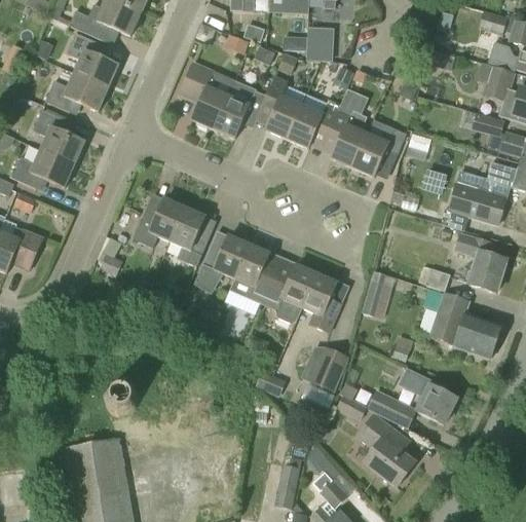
[(45,14),(51,2),(46,0),(27,0),(25,5),(45,14)]
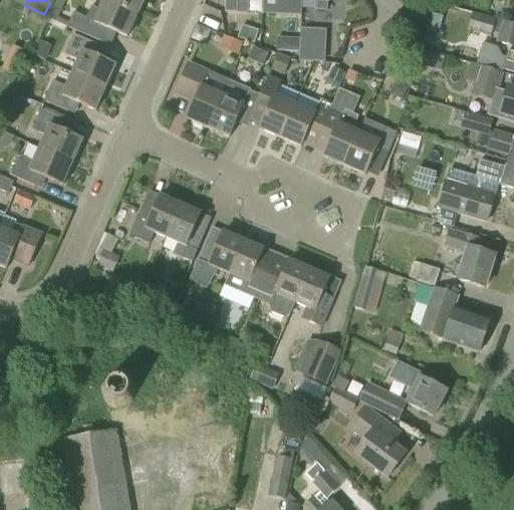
[(56,17),(63,0),(54,0),(49,12),(56,17)]
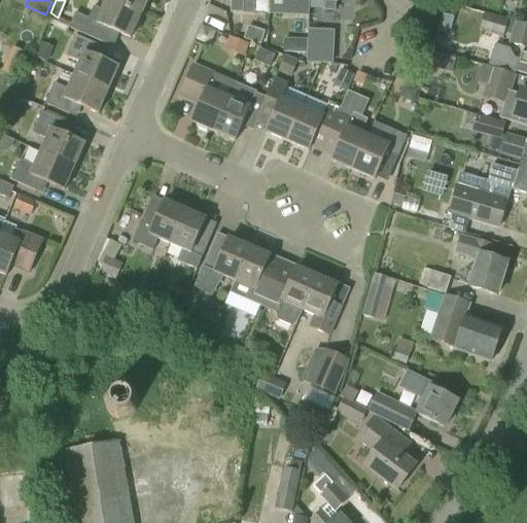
[(131,35),(140,12),(113,0),(105,0),(102,7),(93,4),(89,15),(75,9),(69,25),(103,40),(109,26),(131,35)]
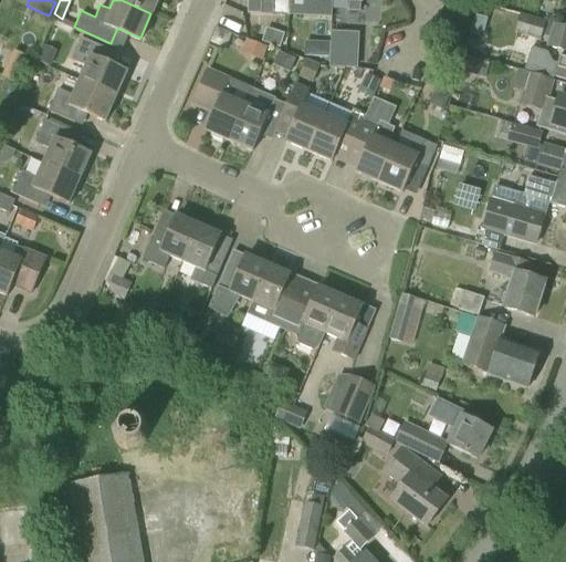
[(122,0),(150,13),(156,0),(122,0)]
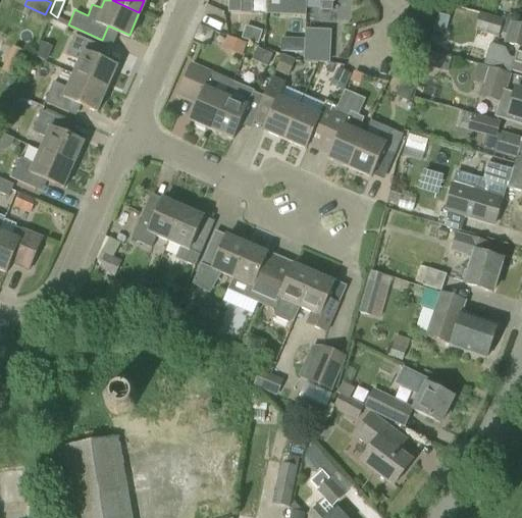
[(228,0),(228,9),(251,10),(251,5),(251,0),(228,0)]
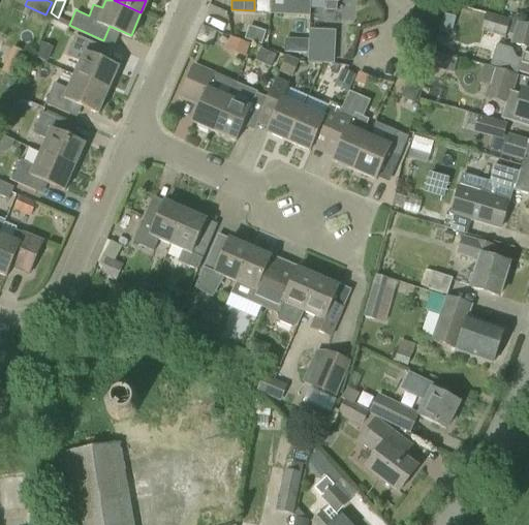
[(286,0),(285,12),(310,13),(310,0),(286,0)]
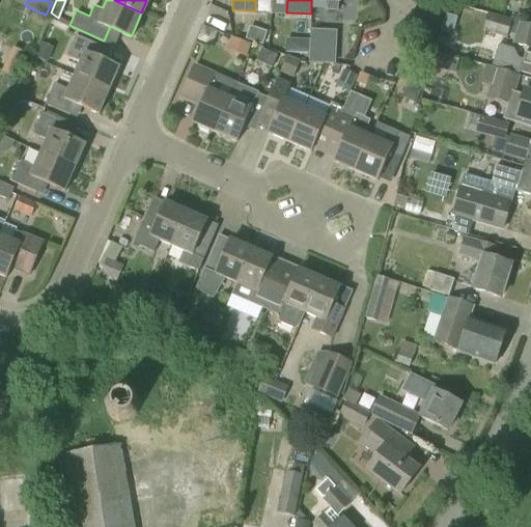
[(327,0),(326,8),(338,8),(338,0),(327,0)]
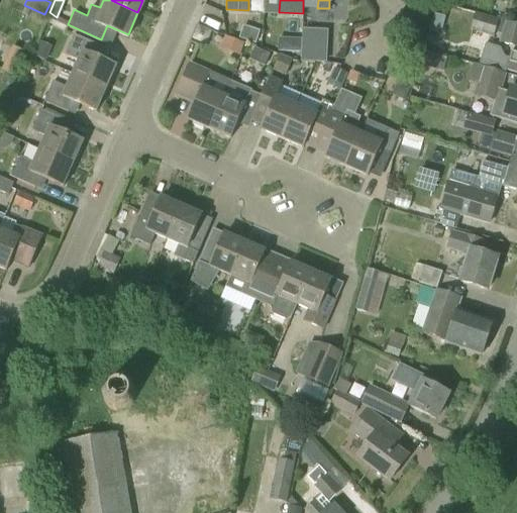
[(494,35),(495,29),(499,18),(475,11),(470,27),(494,35)]
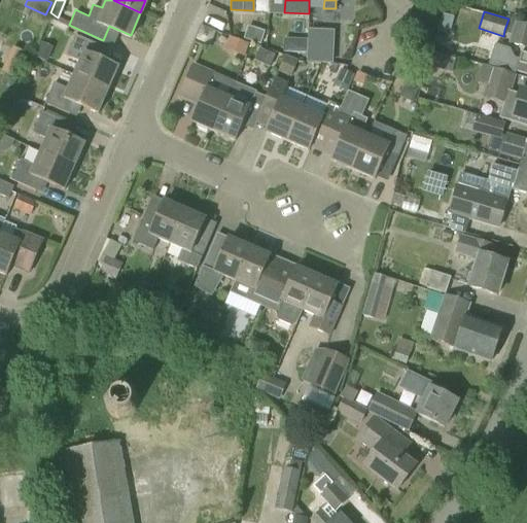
[(526,46),(526,23),(515,20),(507,41),(526,46)]
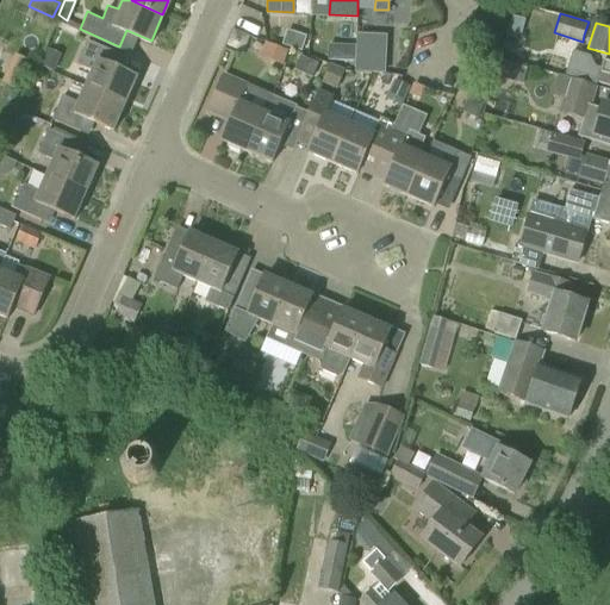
[(384,66),(385,50),(366,49),(367,33),(356,33),(354,64),(384,66)]
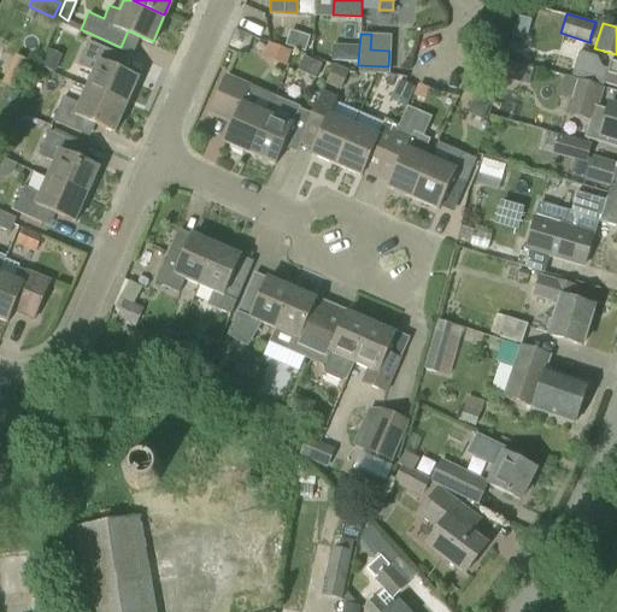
[(87,86),(127,103),(137,76),(110,64),(116,51),(88,37),(77,63),(94,69),(87,86)]
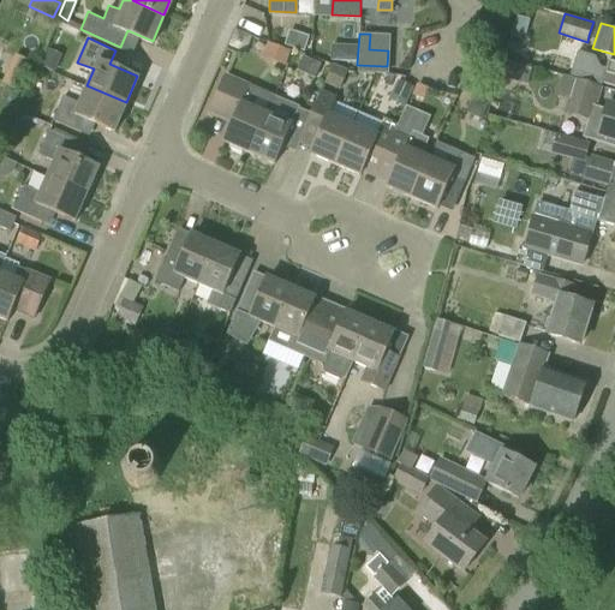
[(285,63),(291,48),(267,40),(261,54),(285,63)]
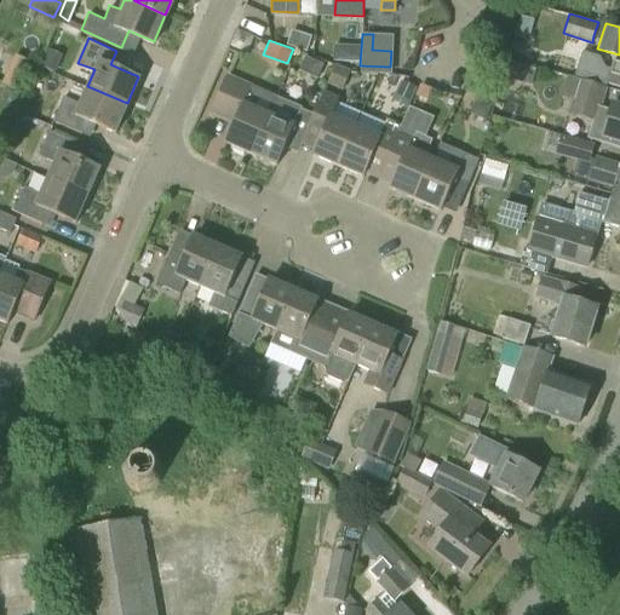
[(361,42),(351,41),(351,58),(360,58),(361,42)]
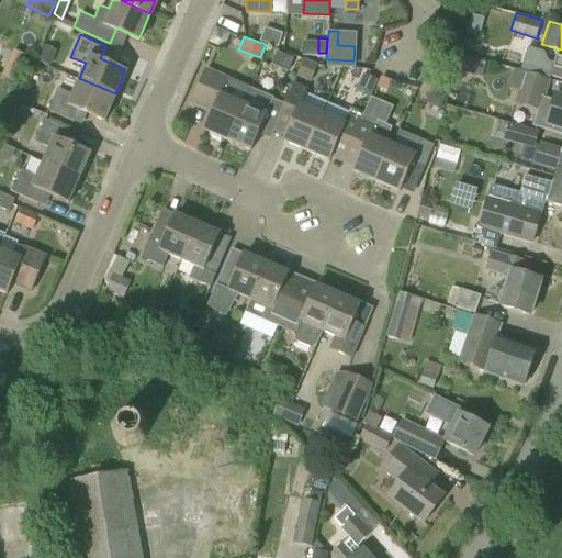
[(561,54),(555,53),(552,60),(551,59),(549,58),(543,48),(527,44),(520,66),(550,75),(550,74),(561,76),(561,54)]
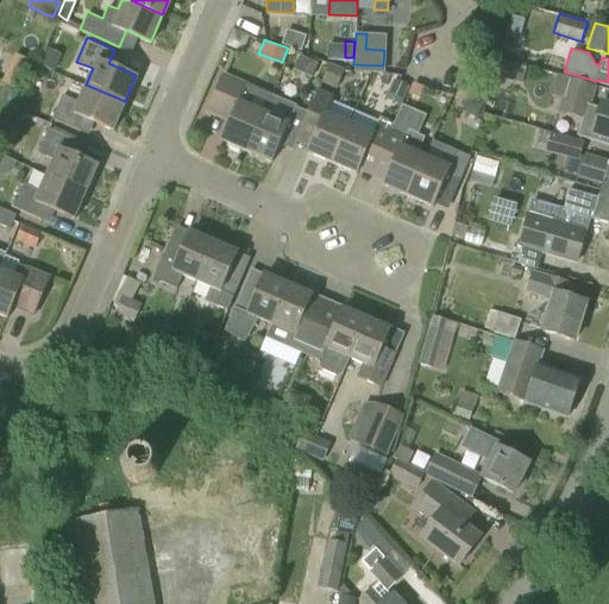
[(336,86),(344,67),(330,61),(321,80),(336,86)]
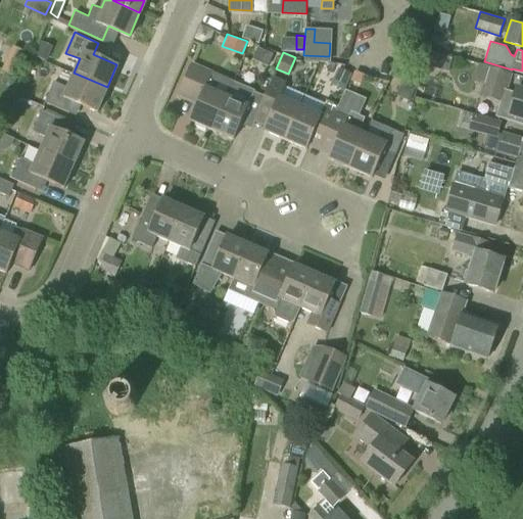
[(508,88),(513,72),(478,61),(472,79),(482,82),(479,93),(501,100),(495,114),(522,123),(522,87),(517,86),(516,91),(508,88)]
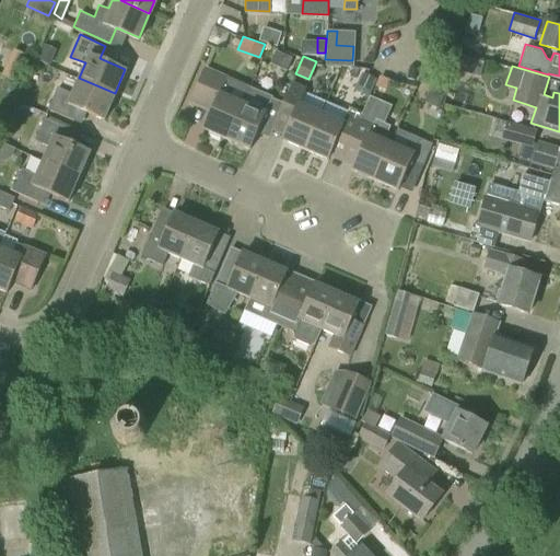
[(226,137),(242,102),(220,92),(226,77),(205,67),(194,93),(214,102),(203,127),(226,137)]
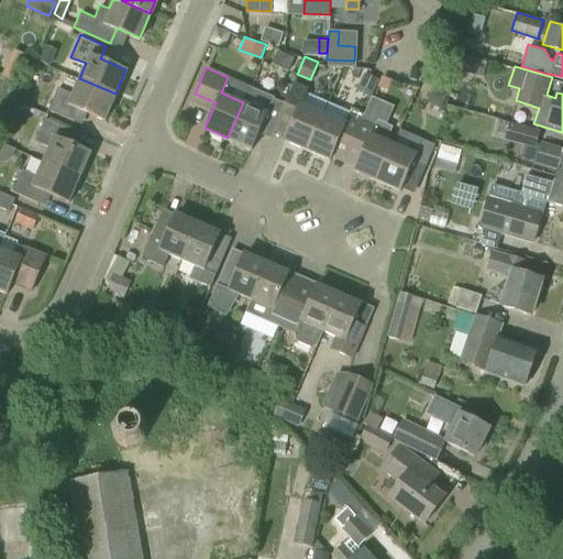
[(371,95),(378,77),(364,70),(356,88),(371,95)]
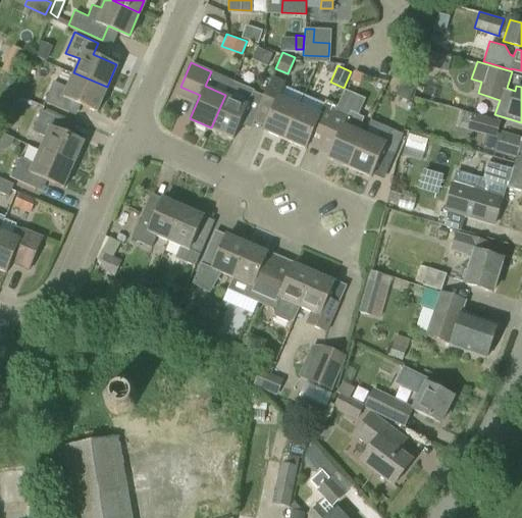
[(363,72),(353,68),(350,78),(360,82),(363,72)]
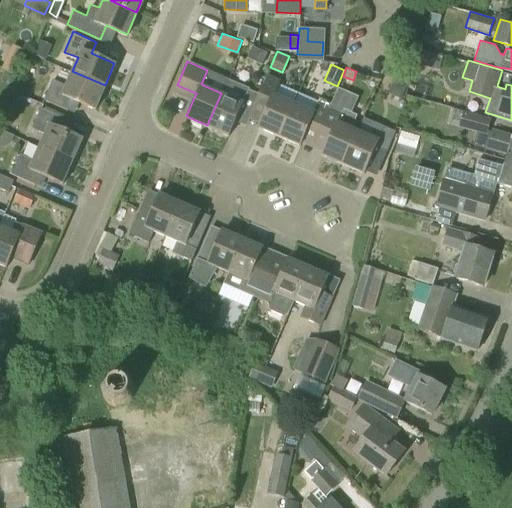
[(95,107),(105,85),(72,71),(66,84),(53,78),(44,98),(74,112),(79,100),(95,107)]
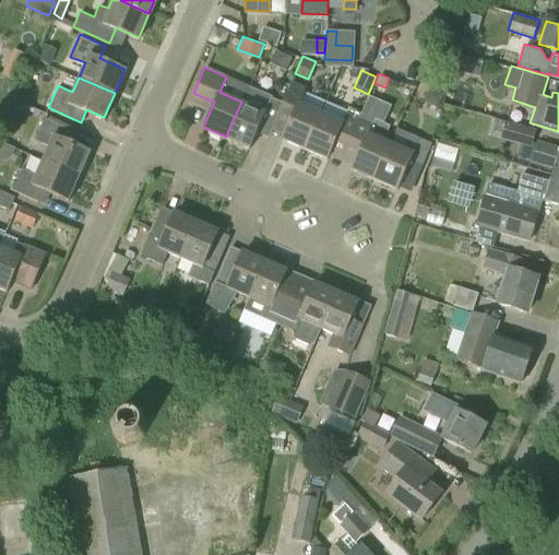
[(305,148),(320,111),(299,103),(306,86),(292,80),(283,101),(281,107),(272,128),(284,133),(282,138),(305,148)]
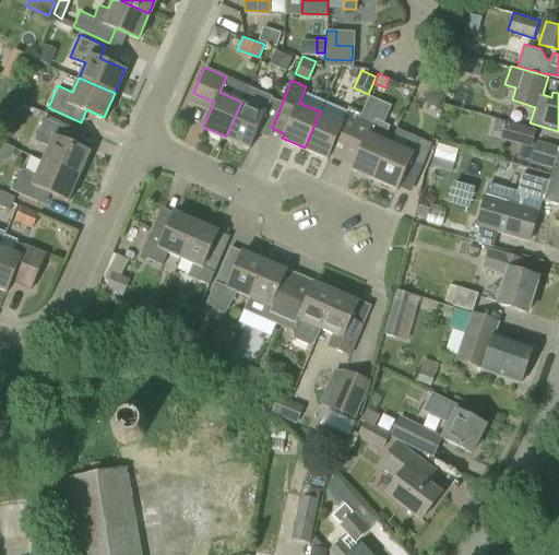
[(281,107),(283,101),(270,95),(263,111),(241,102),(226,137),(249,148),(260,124),(272,128),(281,107)]
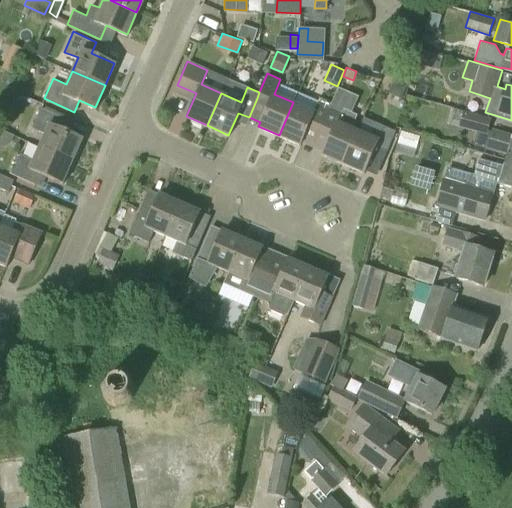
[(312,146),(323,151),(322,153),(343,163),(357,130),(351,128),(357,113),(343,107),(346,99),(344,94),(336,90),(331,101),(312,146)]
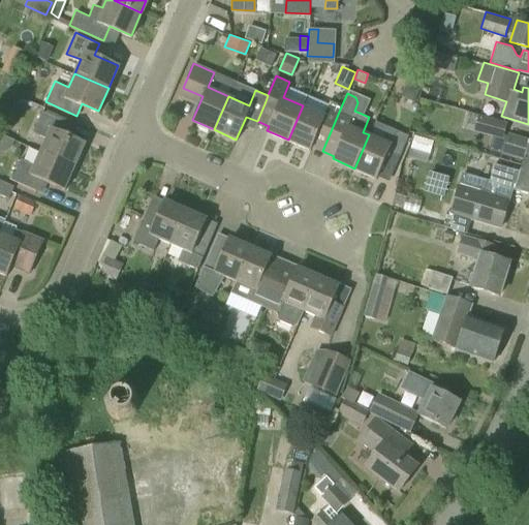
[(311,146),(322,151),(342,104),(330,99),(323,115),(303,105),(288,140),(310,149),(311,146)]
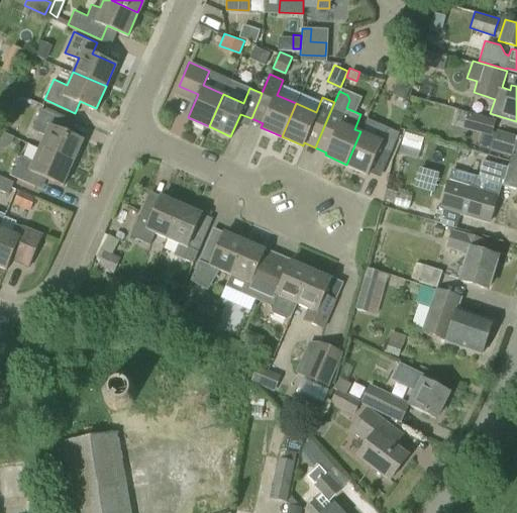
[(39,146),(73,162),(83,138),(60,128),(65,117),(40,107),(32,127),(45,133),(39,146)]
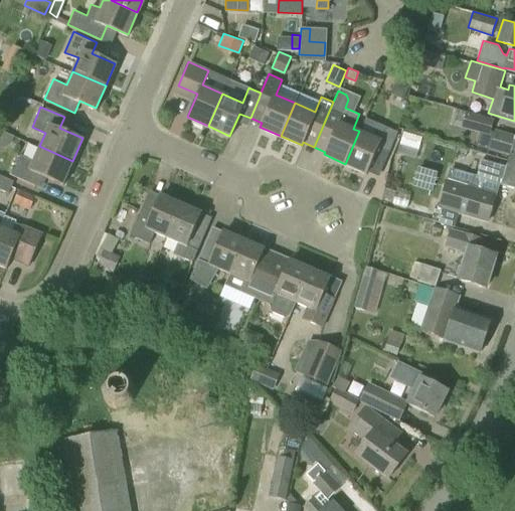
[(494,117),(466,110),(465,113),(459,111),(455,124),(462,126),(461,127),(489,135),(494,117)]
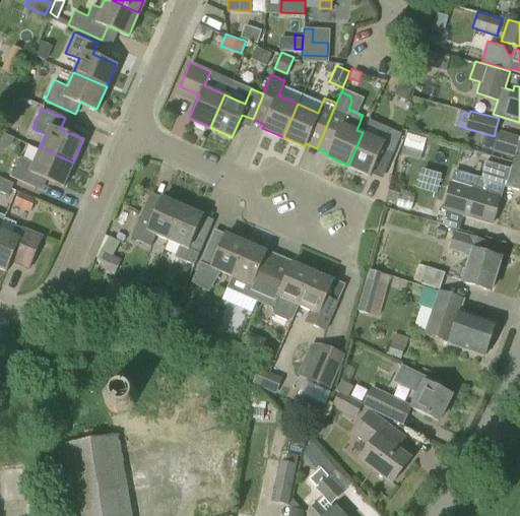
[(363,132),(348,166),(370,175),(379,151),(391,156),(401,132),(389,126),(383,141),(363,132)]
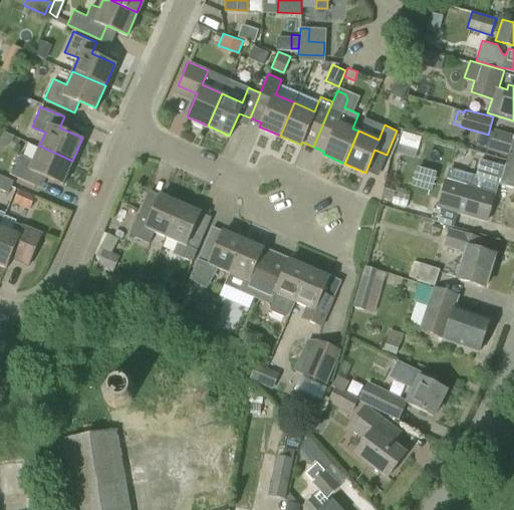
[(14,132),(2,128),(0,133),(0,143),(3,145),(11,140),(14,132)]
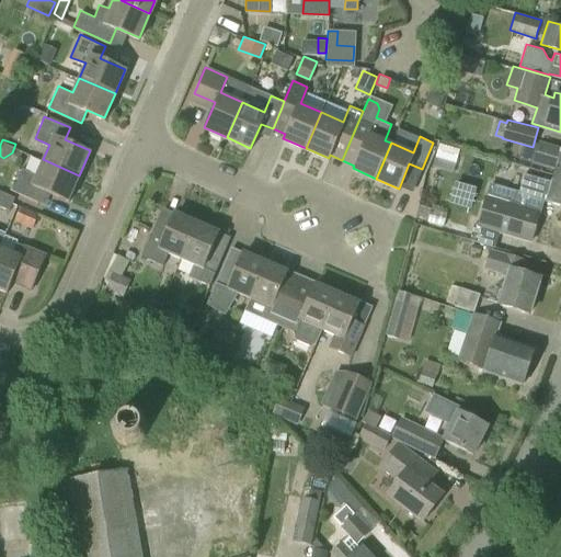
[(554,173),(560,174),(560,145),(539,139),(531,162),(556,169),(554,173)]
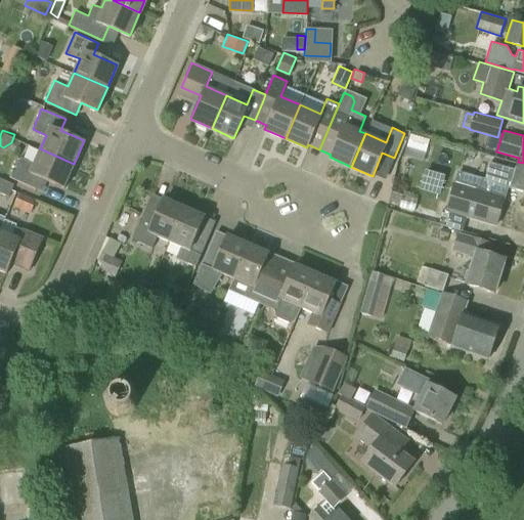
[(63,186),(74,164),(40,148),(34,163),(20,157),(11,177),(35,187),(40,176),(63,186)]
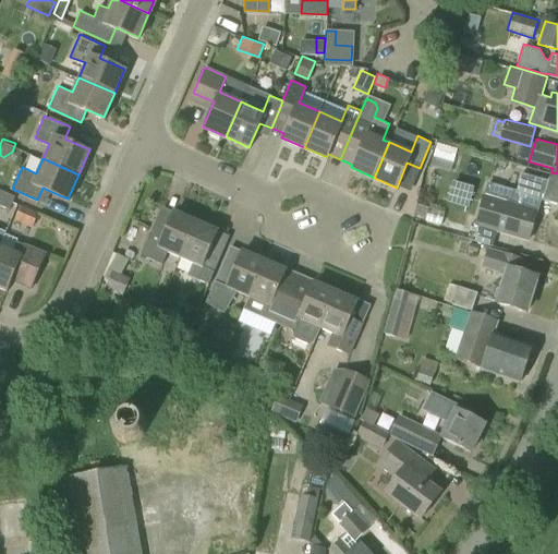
[(557,173),(552,172),(549,179),(521,171),(516,189),(487,180),(474,224),(529,240),(542,197),(557,202),(557,173)]
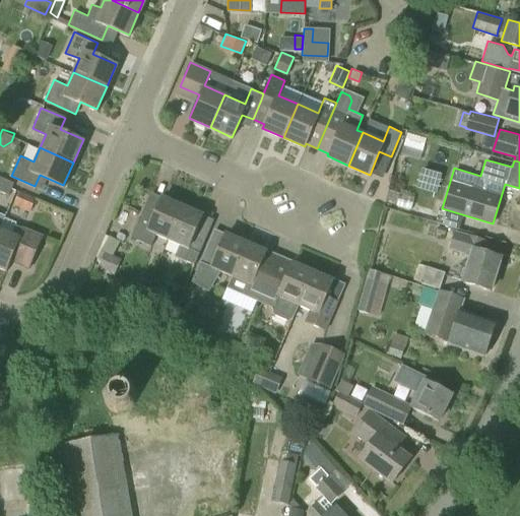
[(0,189),(8,193),(13,182),(0,175),(0,189)]
